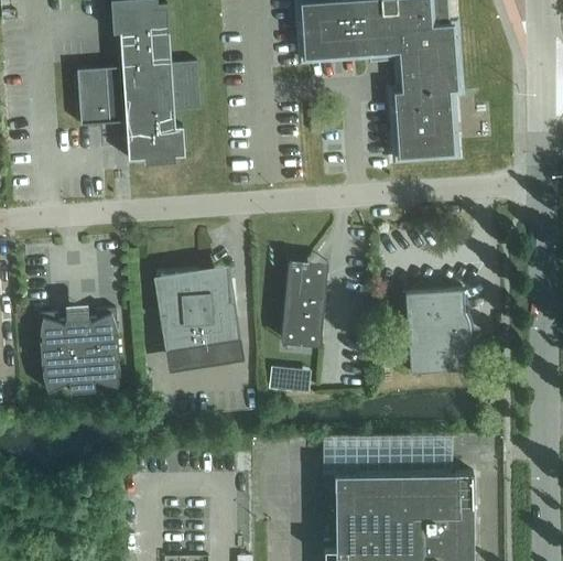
[(184,128),(176,128),(175,110),(202,109),(198,62),(172,64),(168,3),(159,4),(158,0),(154,0),(155,3),(118,6),(119,32),(114,32),(114,34),(120,34),(122,67),(77,71),(82,126),(110,125),(110,116),(127,115),(127,123),(129,160),(144,159),(145,165),(176,163),(175,158),(186,157),(184,128)]
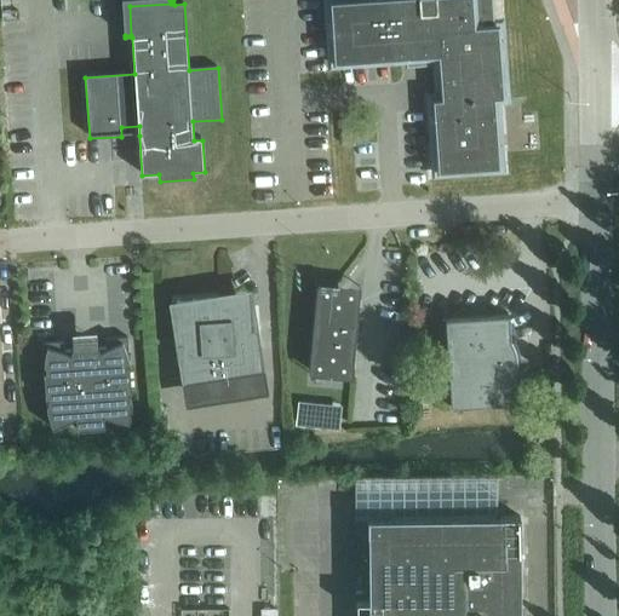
[(494,101),(503,99),(499,28),(489,29),(487,0),(394,0),(331,5),(336,65),(440,58),(442,102),(434,102),(439,174),(499,170),(494,101)]
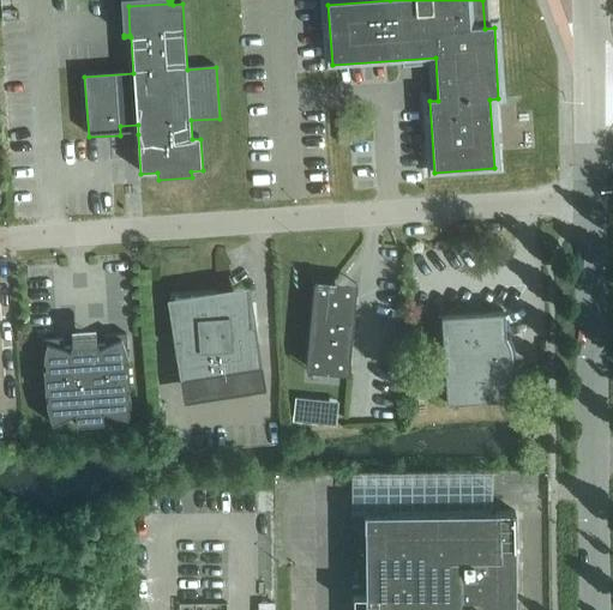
[(349,378),(358,287),(314,283),(306,373),(349,378)]
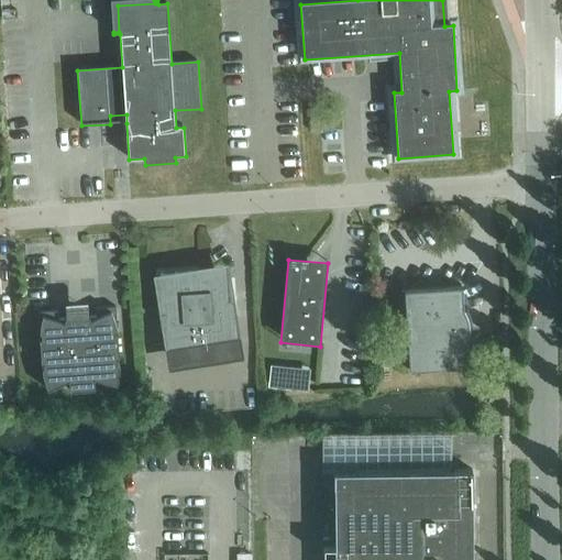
[(200,274),(161,276),(164,335),(194,332),(194,342),(233,340),(229,282),(200,284),(200,274)]
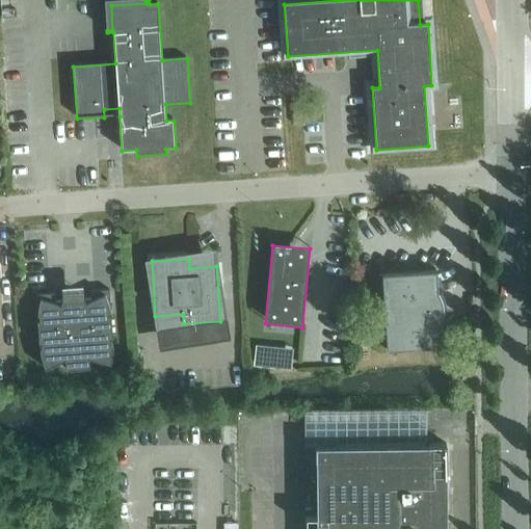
[(437,272),(382,276),(385,308),(378,309),(379,321),(386,320),(388,351),(443,348),(437,272)]
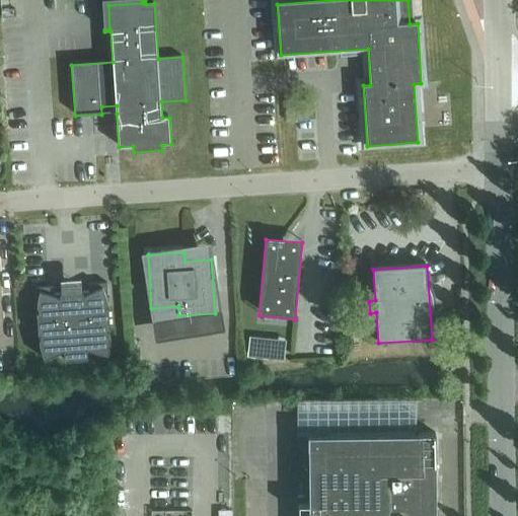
[(39,337),(41,337),(41,342),(40,342),(40,346),(42,354),(45,361),(64,352),(65,362),(87,361),(87,351),(107,357),(109,348),(111,337),(108,338),(108,332),(111,332),(107,285),(89,286),(89,293),(77,294),(76,287),(67,287),(67,295),(55,296),(54,288),(35,289),(39,337)]
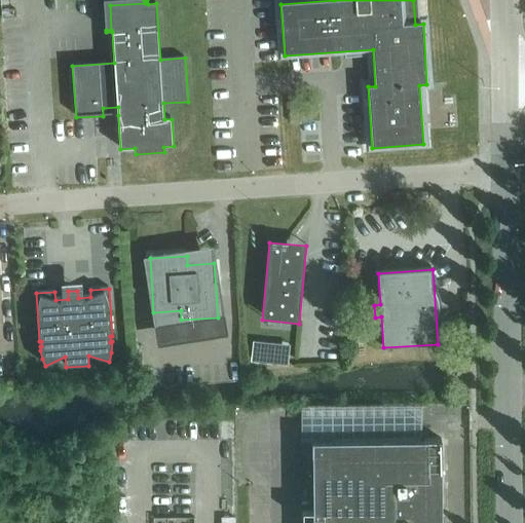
[(442,522),(442,441),(312,442),(312,522),(442,522)]
